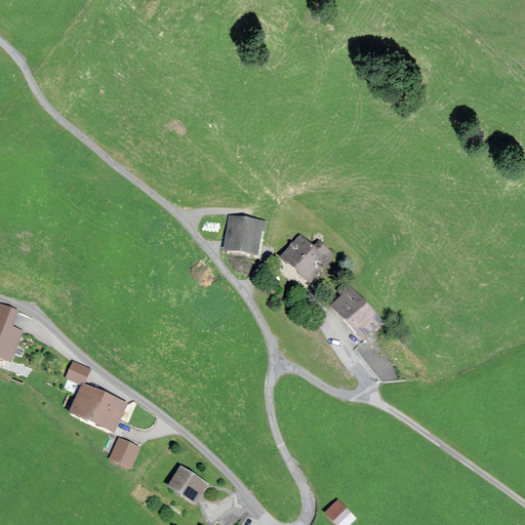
[(266,221),(232,216),(227,249),(257,253),(260,230),(264,231),(266,221)]
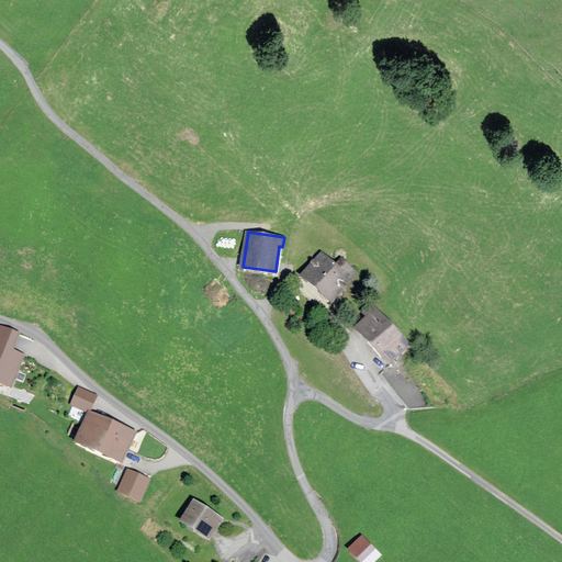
[(337,266),(322,253),(303,276),(332,300),(356,272),(341,260),(337,266)]
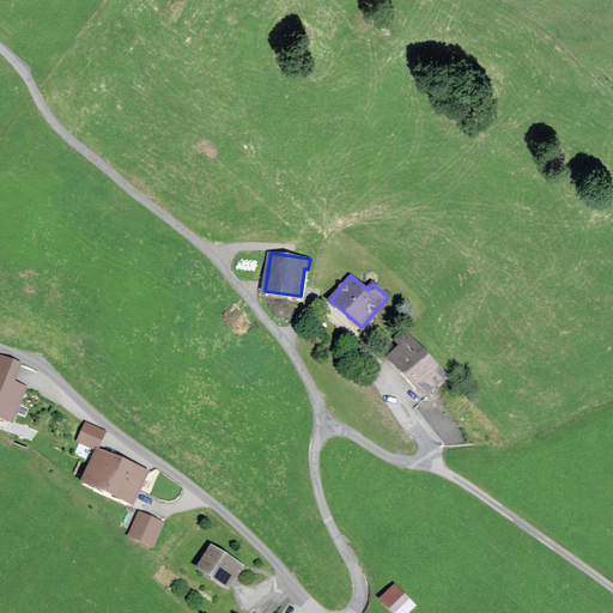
[(436,364),(408,337),(387,357),(416,384),(436,364)]
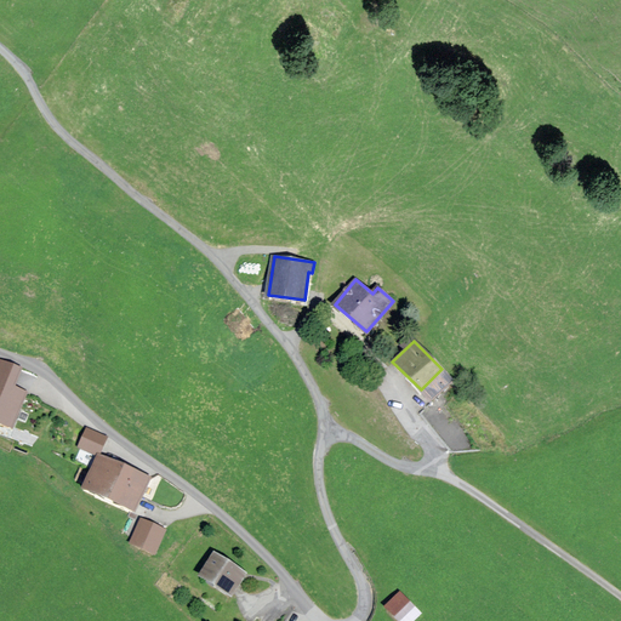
[(12,386),(20,369),(0,360),(0,420),(12,425),(26,391),(12,386)]
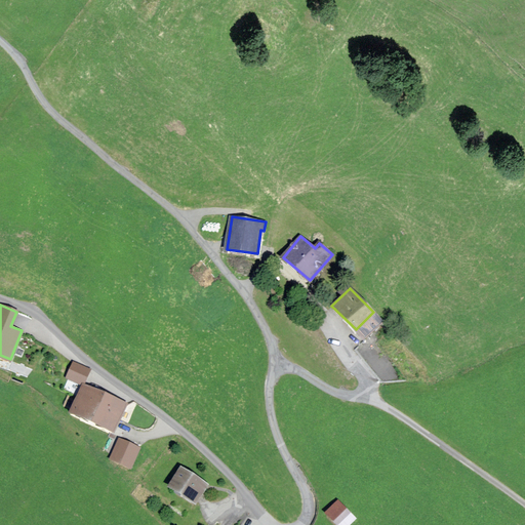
[(92,369),(73,361),(66,378),(82,385),(85,386),(92,369)]
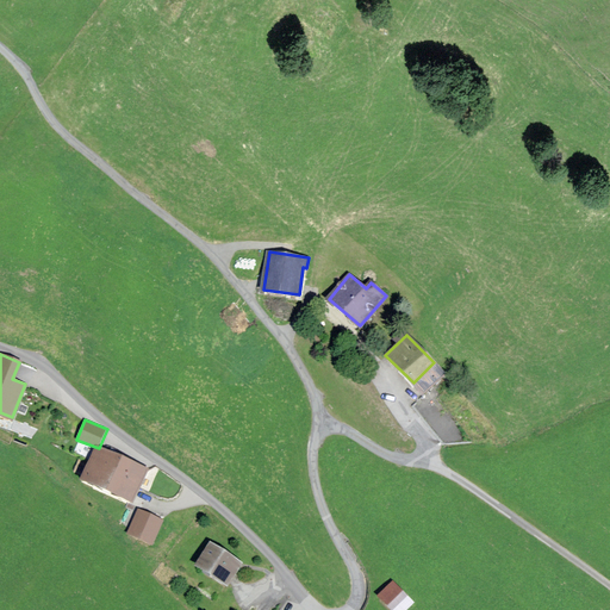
[(99,448),(95,447),(81,481),(131,503),(145,468),(99,448)]
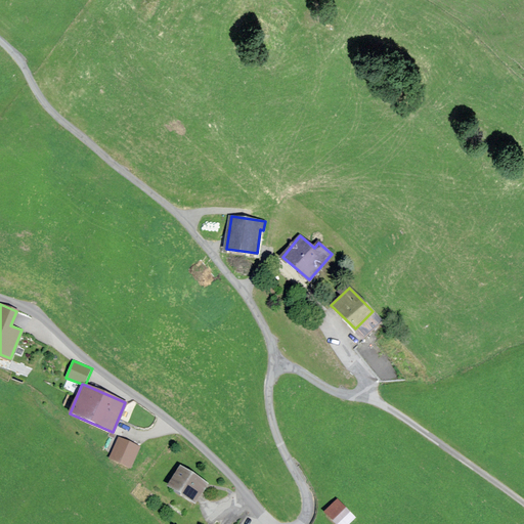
[(140,447),(120,438),(110,459),(131,469),(140,447)]
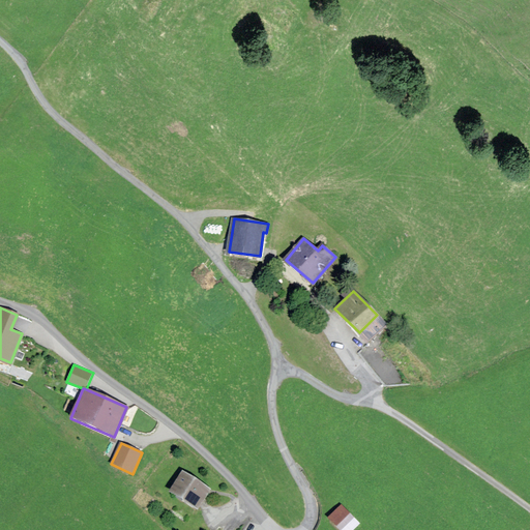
[(209,489),(183,471),(171,491),(197,507),(206,494),(209,489)]
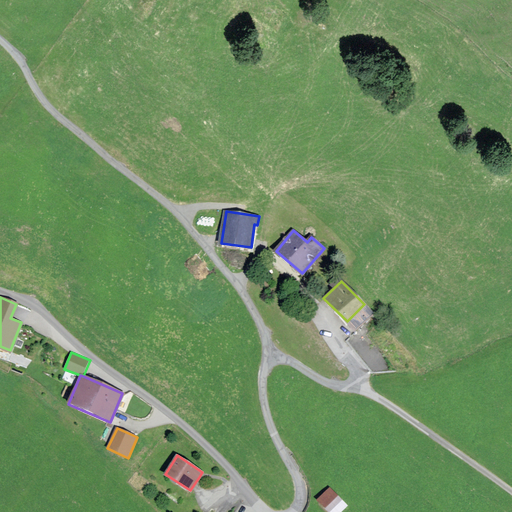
[(338,511),(346,504),(329,488),(318,500),(330,511),(338,511)]
